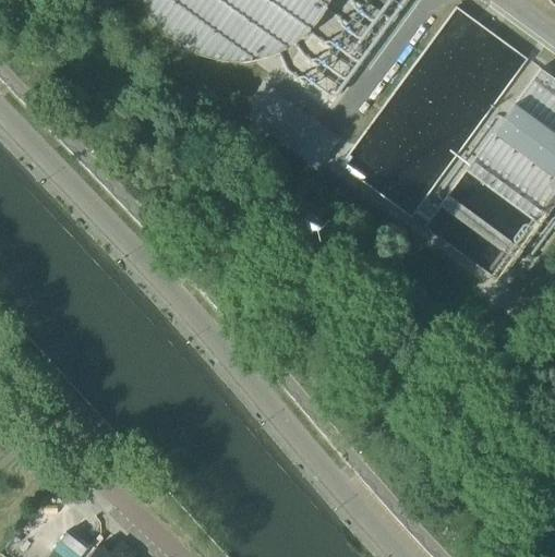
[(458,7),(341,165),(413,218),(417,213),(430,221),(425,227),(501,282),(554,208),(554,77),(542,68),(439,208),(427,200),(530,59),(458,7)]
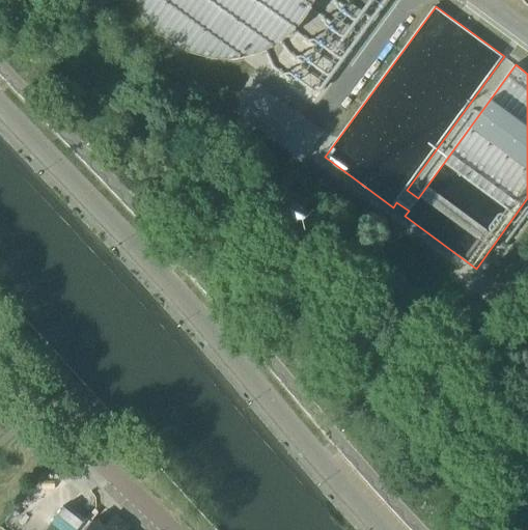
[(295,227),(303,236),(318,222),(310,213),(295,227)]
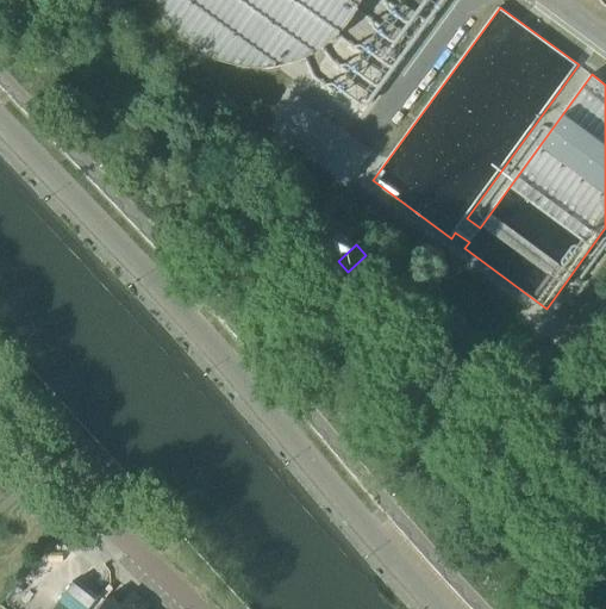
[(132,608),(142,597),(133,591),(120,607),(108,596),(98,608),(132,608)]
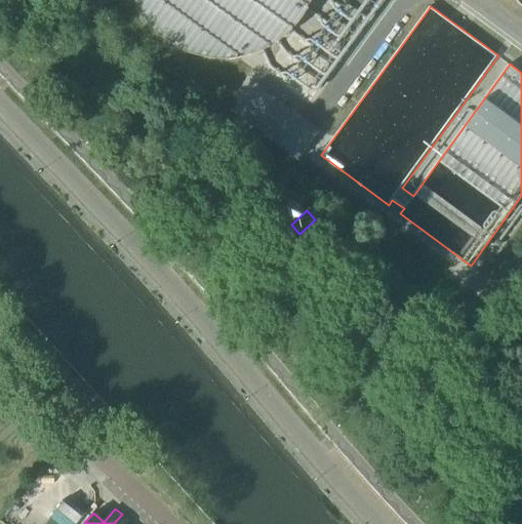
[(127,523),(130,521),(122,514),(114,523),(127,523)]
